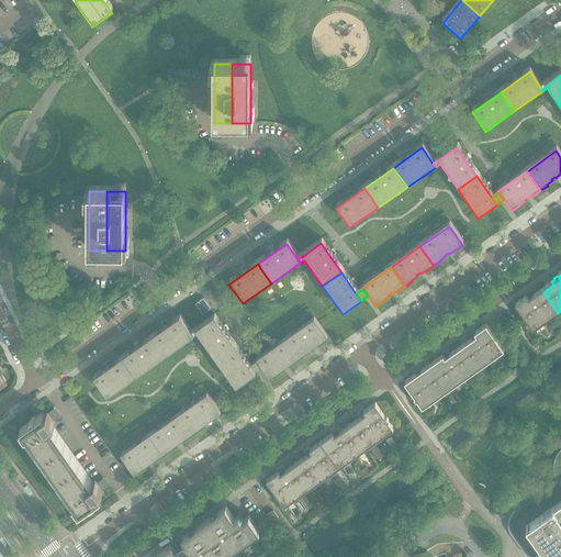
[(558,313),(543,292),(534,299),(531,296),(528,298),(527,297),(524,299),(525,301),(514,309),(531,333),(558,313)]
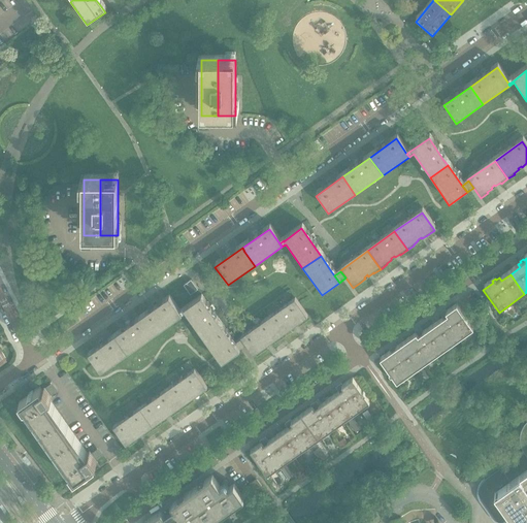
[(197,294),(192,287),(190,284),(183,290),(190,299),(197,294)]
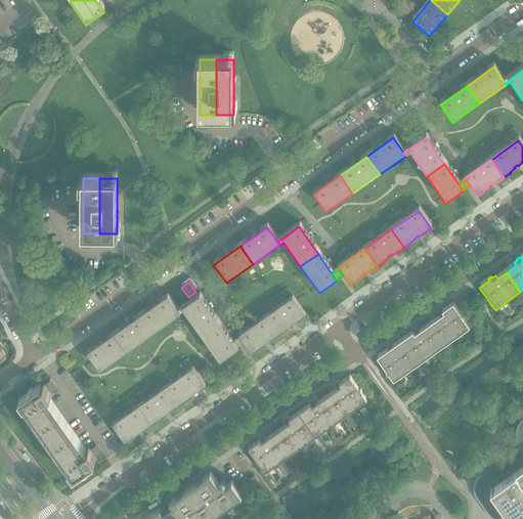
[(218,325),(213,317),(200,297),(181,310),(181,309),(177,312),(180,315),(183,312),(201,336),(218,325)]
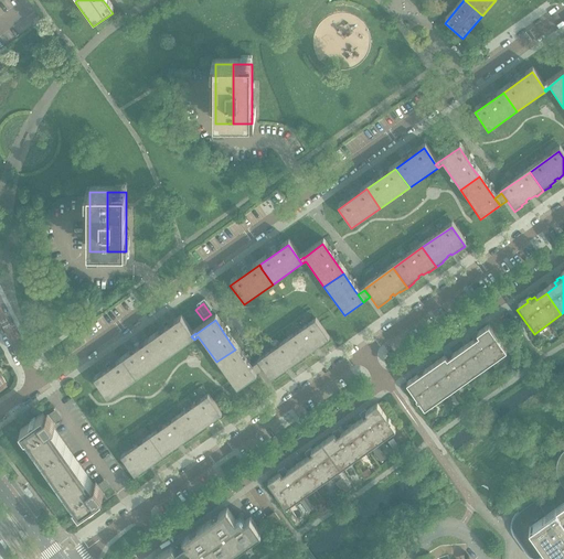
[(194,340),(191,336),(180,321),(151,341),(165,359),(194,340)]
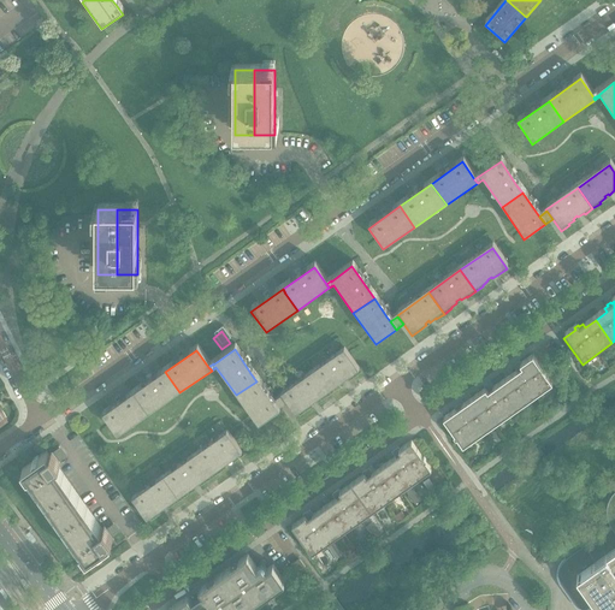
[(359,374),(343,353),(312,375),(326,397),(335,391),(333,390),(339,386),(338,384),(342,382),(343,383),(349,379),(350,380),(359,374)]
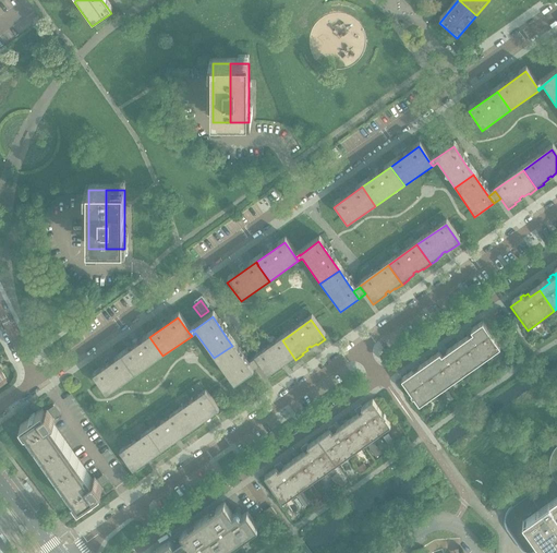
[(498,350),(488,336),(482,326),(471,334),(470,333),(467,335),(468,336),(464,338),(467,341),(456,348),(471,370),(498,350)]
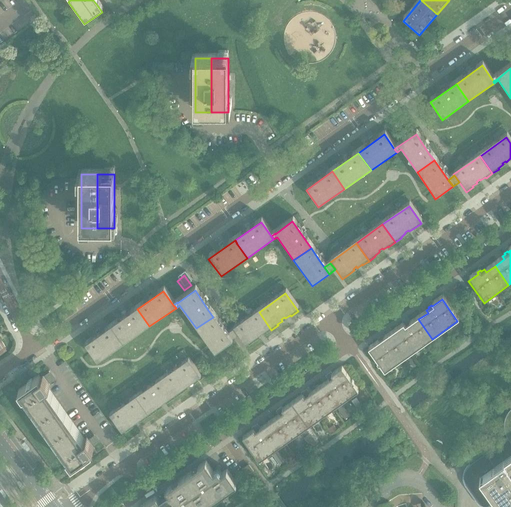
[(123,345),(149,326),(137,309),(111,327),(123,345)]
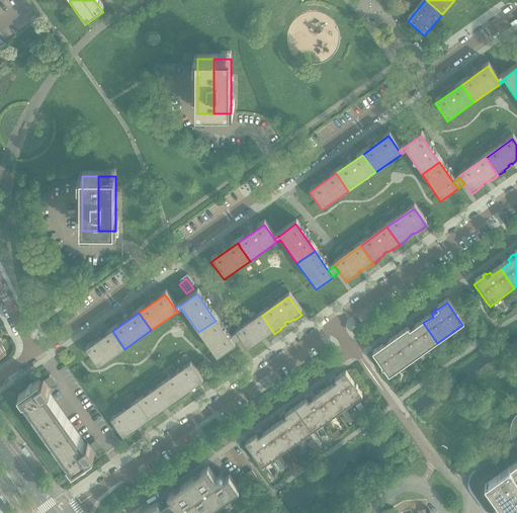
[(274,334),(262,316),(235,334),(236,335),(241,342),(248,352),(255,347),(254,347),(259,343),(258,342),(261,339),(262,341),(267,337),(268,338),(274,334)]
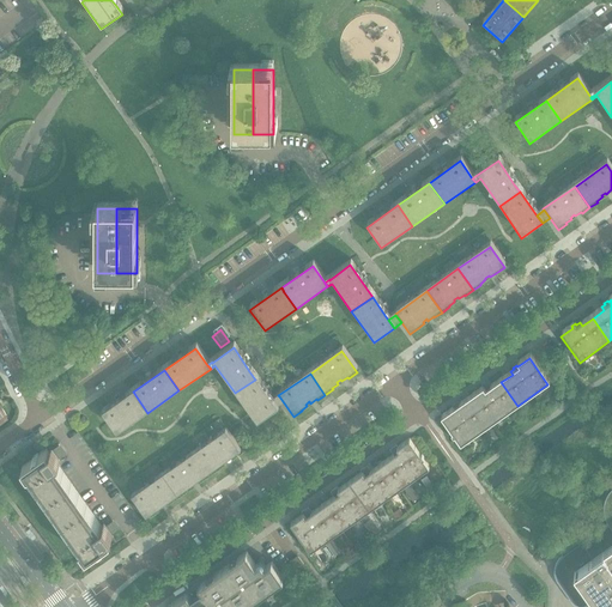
[(277,410),(272,402),(255,380),(235,393),(256,425),(278,411),(277,410)]
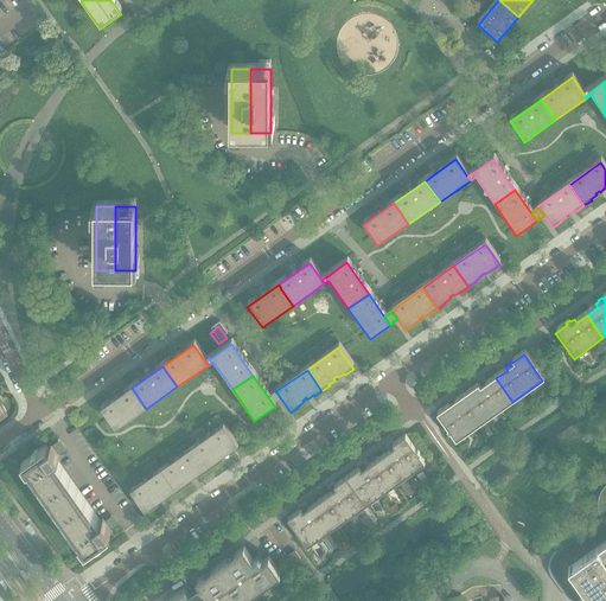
[(512,402),(496,378),(485,387),(483,383),(480,385),(479,384),(476,387),(477,389),(466,396),(484,422),(512,402)]
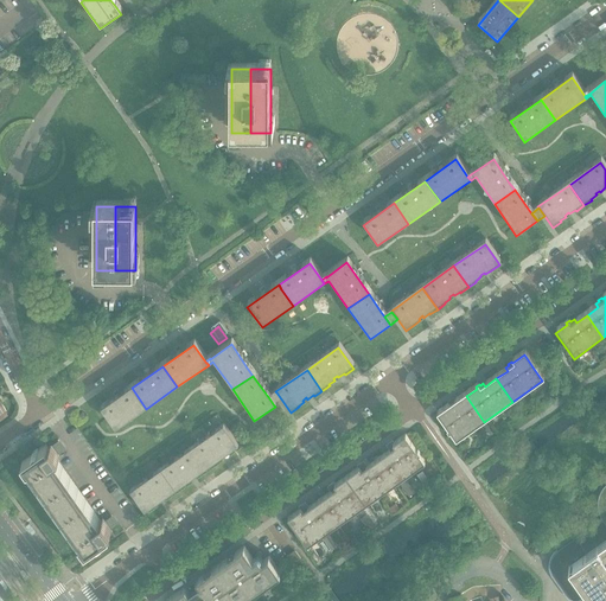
[(146,409),(132,388),(101,410),(115,430),(146,409)]
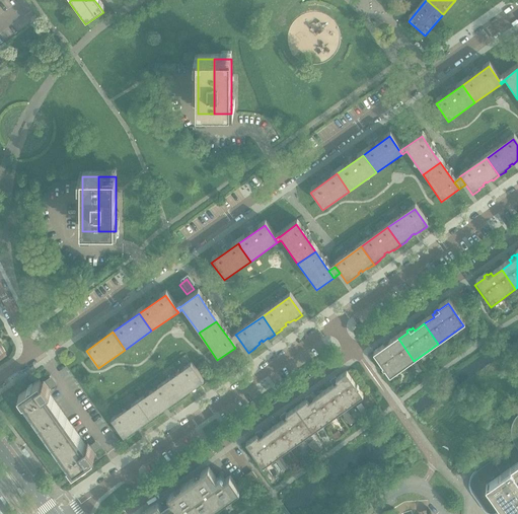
[(241,343),(236,336),(230,341),(234,347),(241,343)]
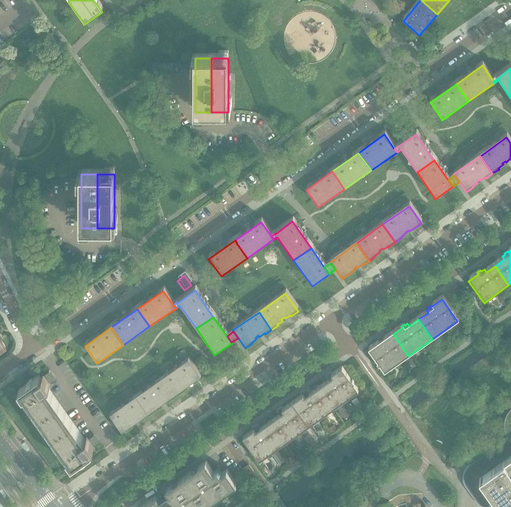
[(408,356),(393,334),(383,341),(380,343),(379,341),(376,343),(377,345),(368,352),(383,374),(403,360),(404,362),(410,358),(408,356)]
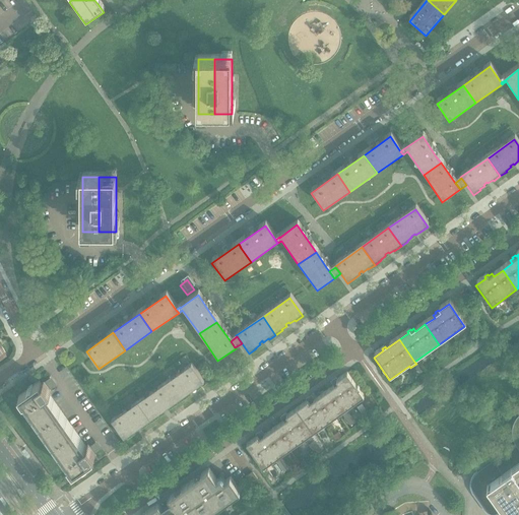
[(196,391),(203,386),(191,368),(164,387),(177,405),(183,400),(183,399),(187,396),(187,394),(190,392),(191,393),(196,390),(196,391)]
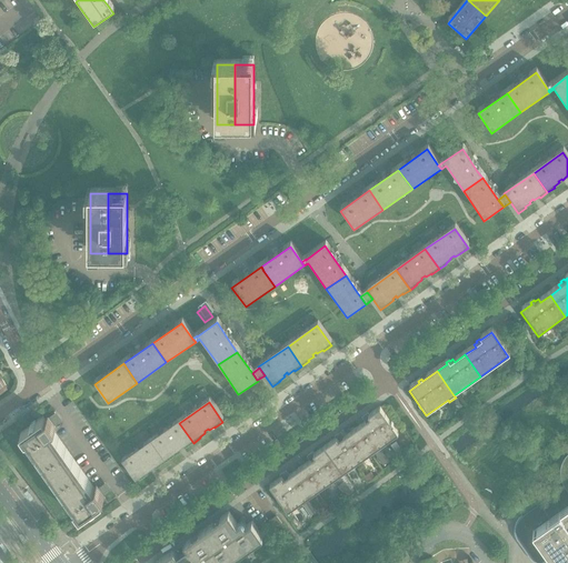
[(397,436),(379,412),(368,420),(367,418),(364,420),(365,421),(361,423),(364,426),(354,434),(369,455),(397,436)]
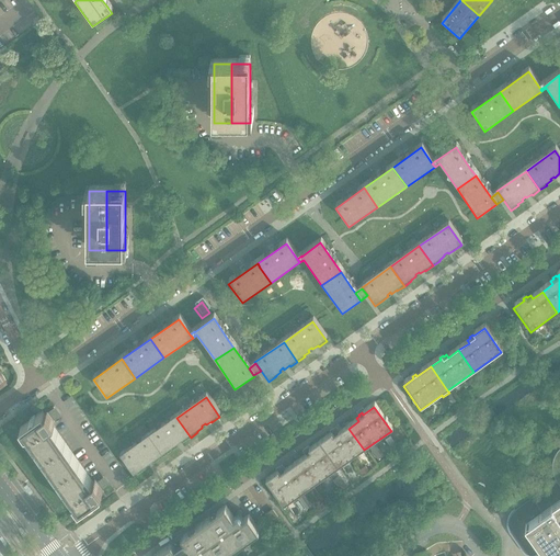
[(91,487),(71,458),(52,430),(54,428),(53,426),(57,421),(55,418),(53,415),(47,418),(46,417),(43,419),(42,417),(20,432),(78,517),(101,500),(99,498),(102,496),(101,495),(106,490),(104,487),(102,484),(96,487),(94,485),(91,487)]
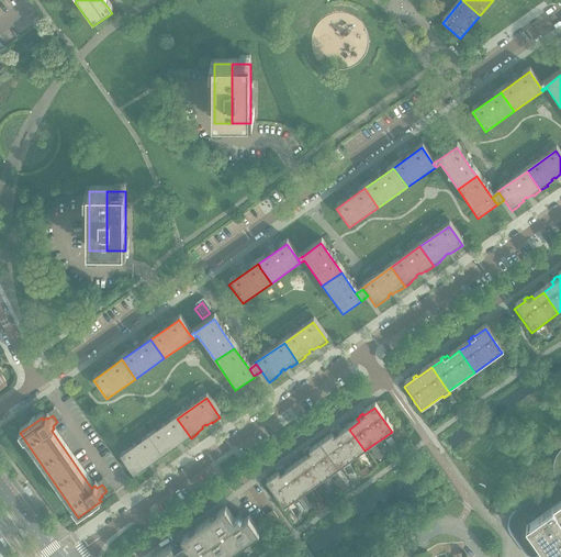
[(183,443),(191,438),(177,419),(148,438),(163,458),(169,453),(174,448),(172,447),(177,444),(178,446),(183,442),(183,443)]
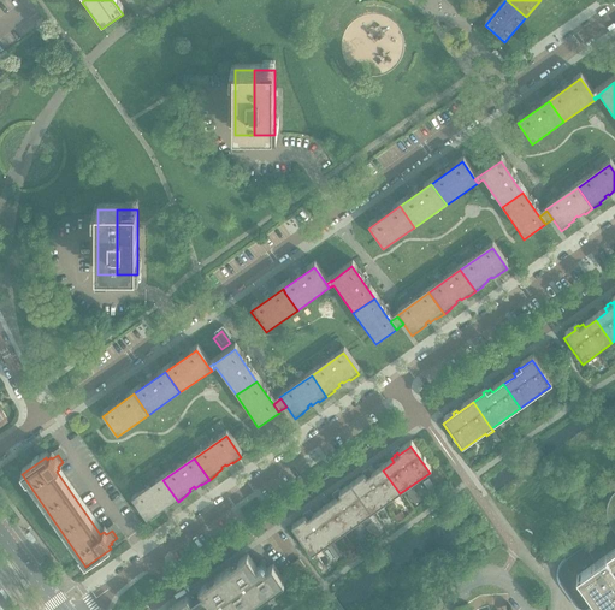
[(400,493),(383,471),(372,478),(370,475),(366,478),(365,475),(361,478),(362,480),(352,489),(370,515),(400,493)]
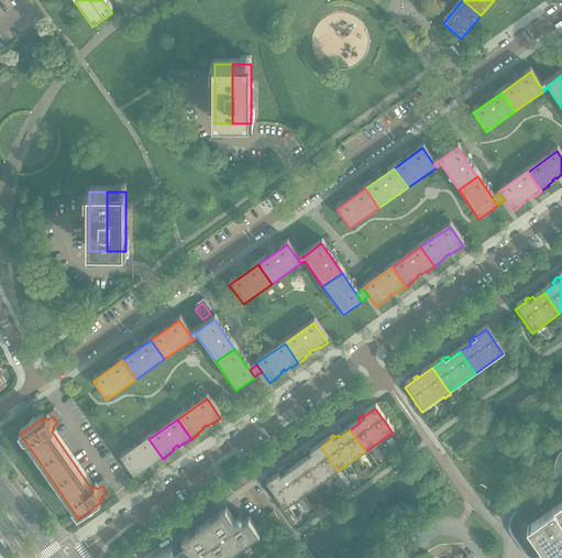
[(163,459),(149,439),(120,460),(133,480),(141,474),(141,473),(145,470),(144,468),(149,466),(150,467),(155,463),(163,459)]
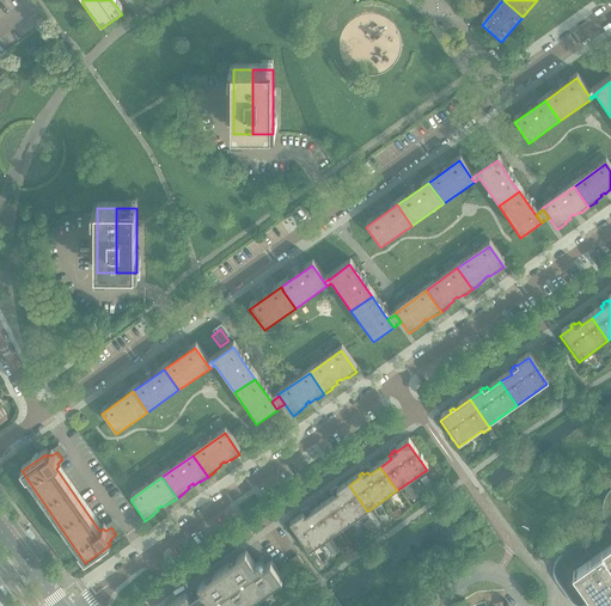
[(367,512),(349,485),(337,493),(336,491),(333,494),(334,495),(330,497),(333,501),(322,509),(337,532),(367,512)]
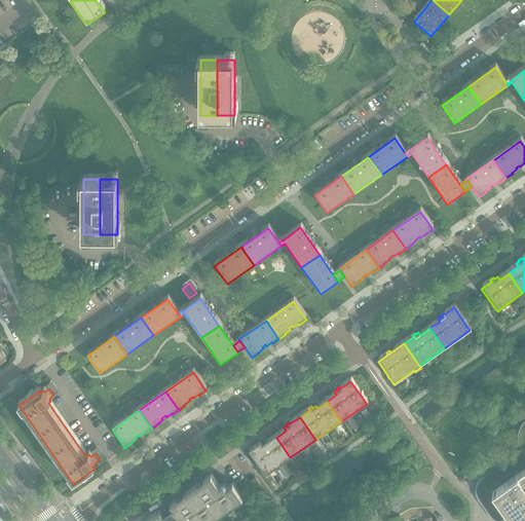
[(351,420),(345,425),(352,436),(359,432),(351,420)]
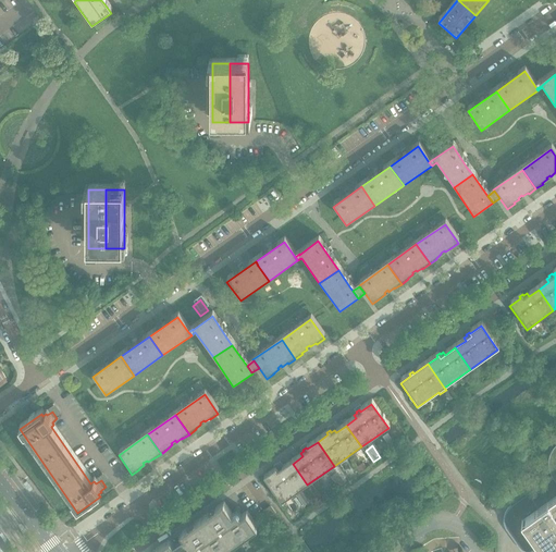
[(555,551),(555,446),(553,450),(551,454),(548,458),(547,463),(547,467),(548,473),(550,477),(552,481),(510,511),(507,513),(505,516),(504,519),(503,524),(504,528),(505,531),(506,535),(518,551),(538,551),(539,550),(540,551),(555,551)]
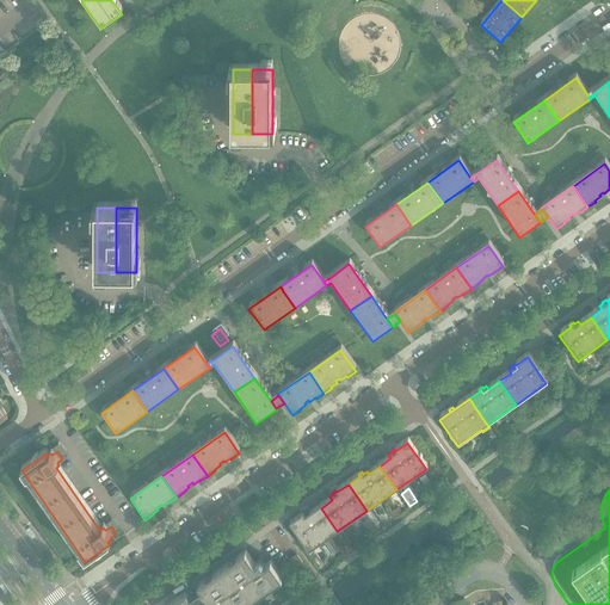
[(337,531),(321,508),(309,516),(307,512),(305,514),(303,513),(300,516),(301,517),(289,526),(308,553),(337,531)]
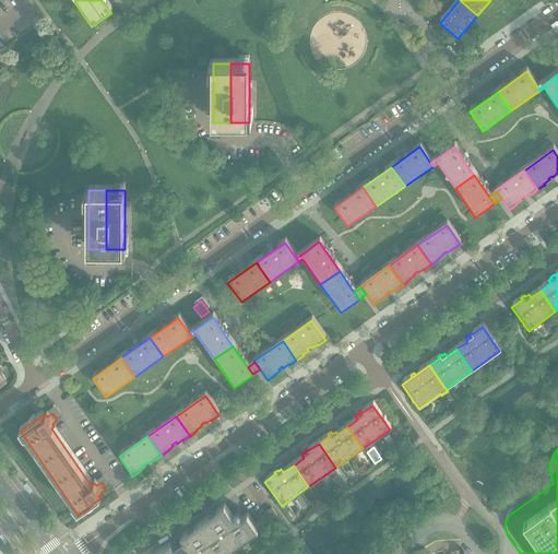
[(342,486),(335,491),(337,495),(345,491),(342,486)]
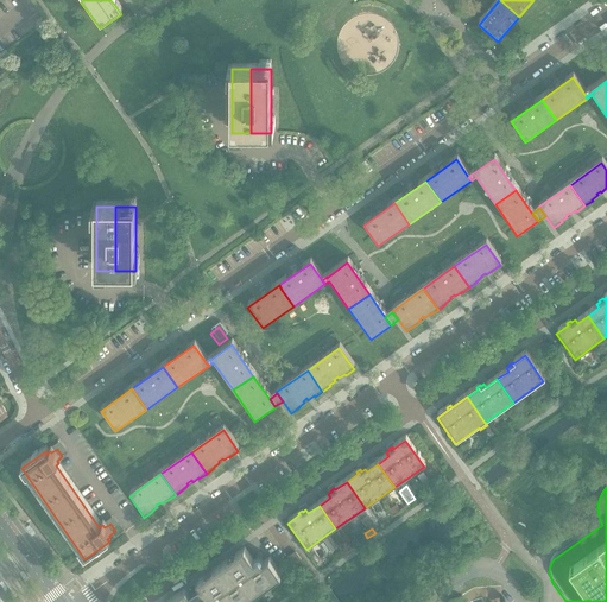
[(333,547),(326,552),(330,558),(336,553),(333,547)]
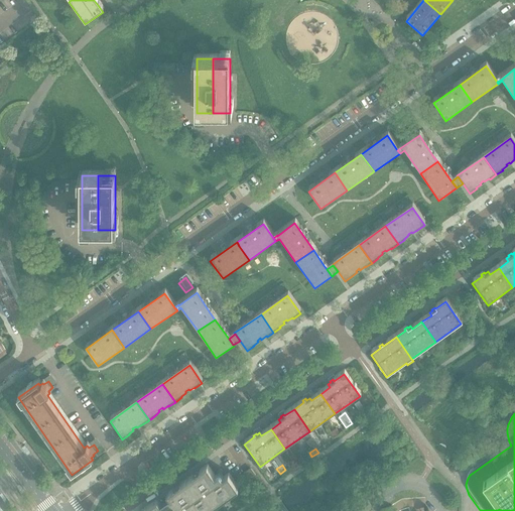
[(211,510),(238,492),(228,478),(223,481),(223,482),(222,482),(221,480),(222,478),(222,477),(221,475),(219,475),(218,475),(217,477),(217,478),(217,479),(215,480),(207,469),(166,497),(157,504),(157,503),(147,510),(211,510)]
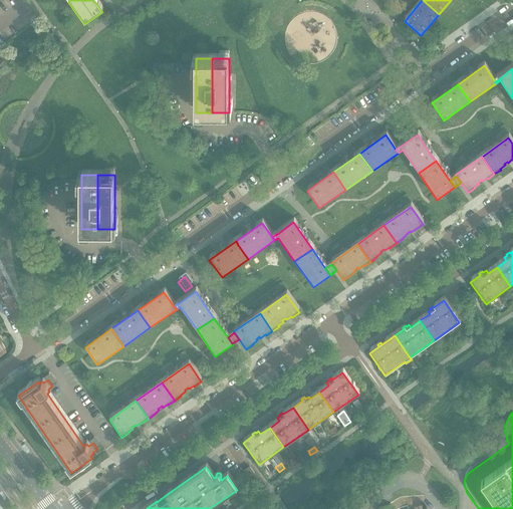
[(253,478),(249,472),(242,476),(247,483),(253,478)]
